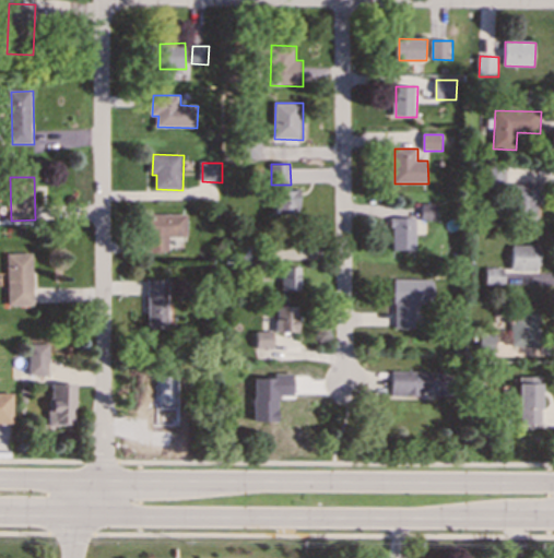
[(541,185),(515,185),(515,220),(540,220),(541,185)]
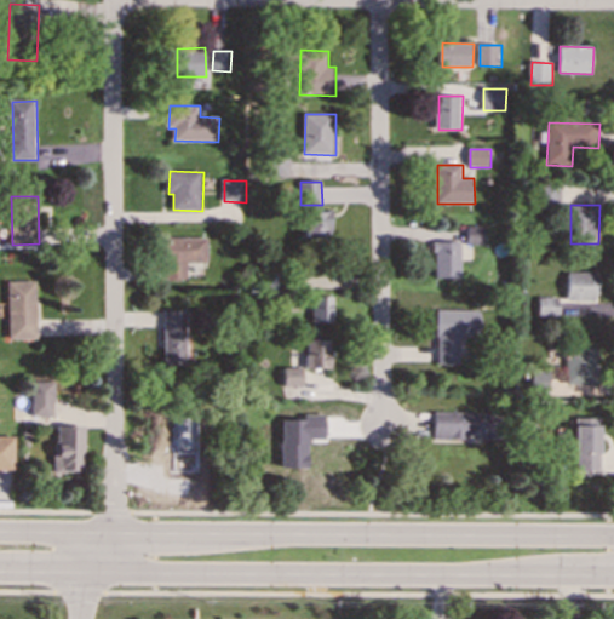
[(334,212),(305,212),(305,238),(333,239),(334,212)]
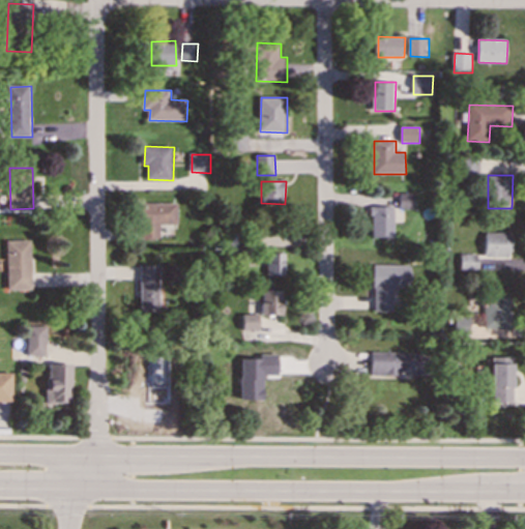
[(417,193),(401,194),(401,210),(417,209),(417,193)]
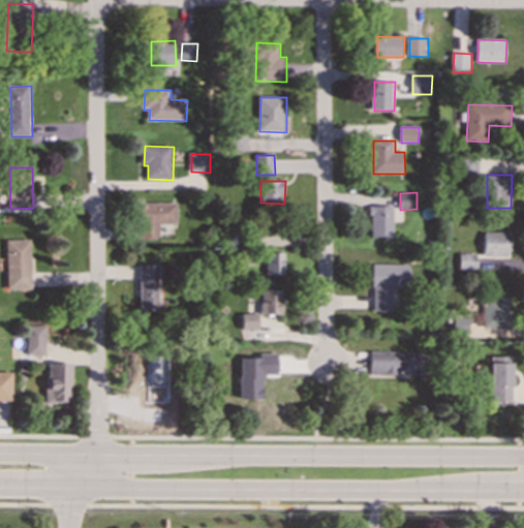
[(179,204),(143,204),(142,239),(162,239),(162,224),(179,224),(179,204)]
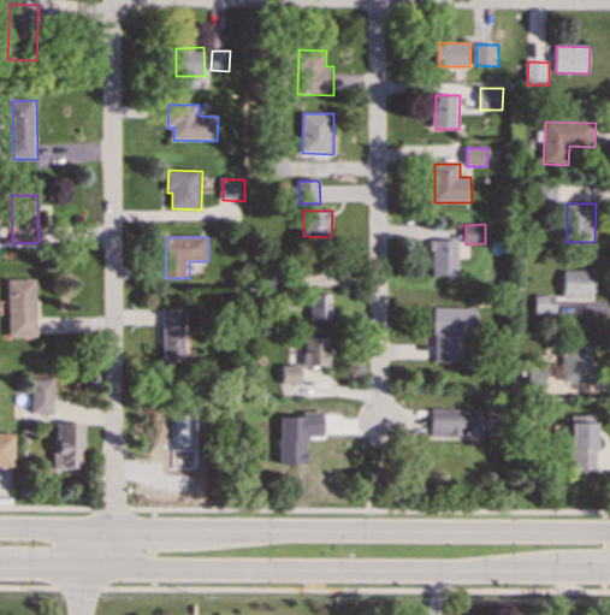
[(433,277),(460,277),(460,259),(469,259),(469,252),(461,252),(461,241),(433,241),(433,277)]
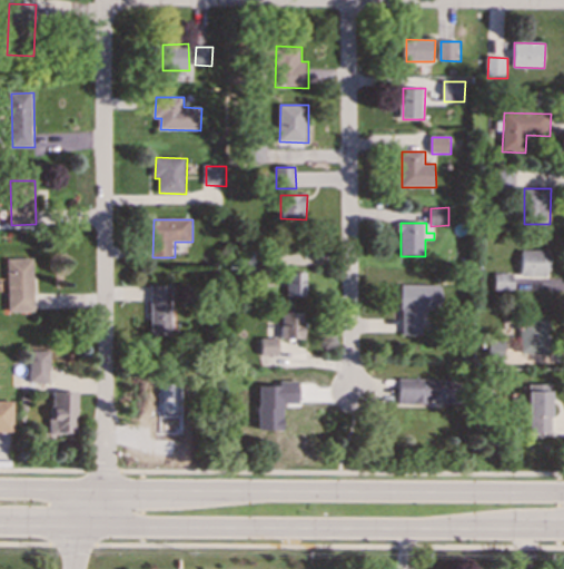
[(552,252),(523,251),(523,277),(552,277),(552,252)]
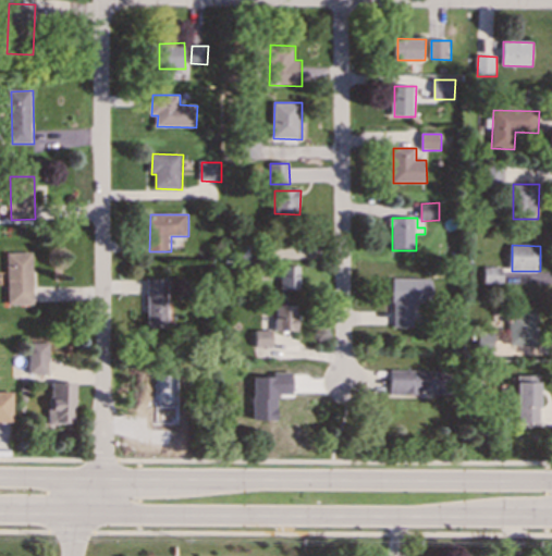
[(35,305),(34,252),(9,254),(9,305),(35,305)]
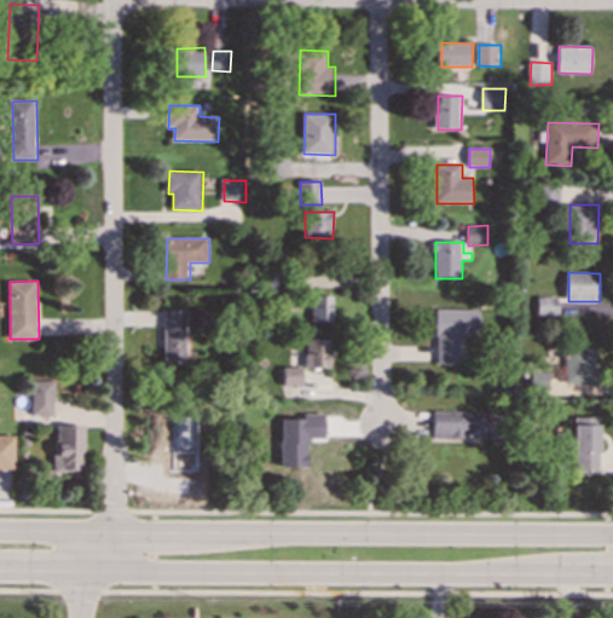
[(335,296),(313,296),(313,322),(334,322),(335,296)]
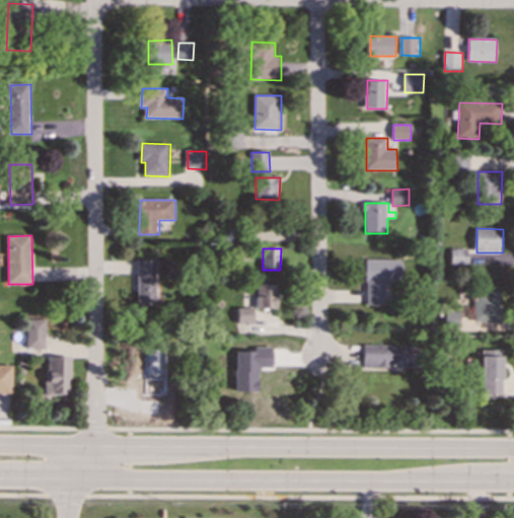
[(470,265),(471,248),(452,248),(452,265),(470,265)]
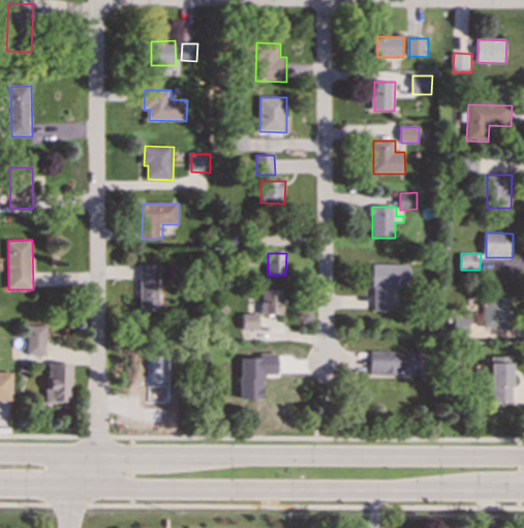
[(411,266),(375,265),(374,312),(395,312),(396,287),(411,287),(411,266)]
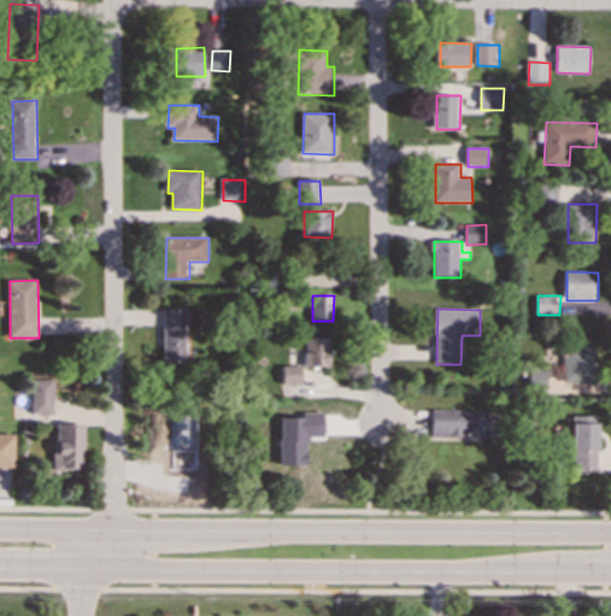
[(189,363),(188,310),(165,310),(166,364),(189,363)]
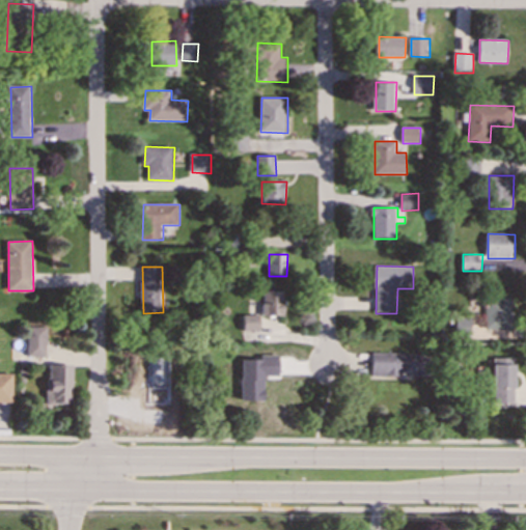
[(284,316),(284,291),(264,291),(264,316),(284,316)]
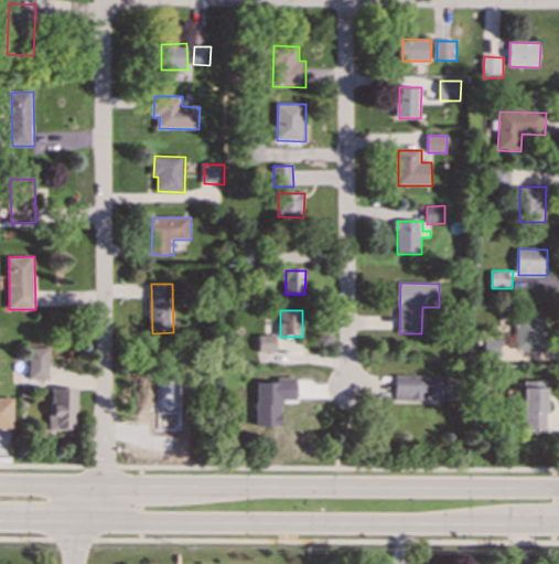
[(546,319),(517,319),(518,351),(546,351),(546,319)]
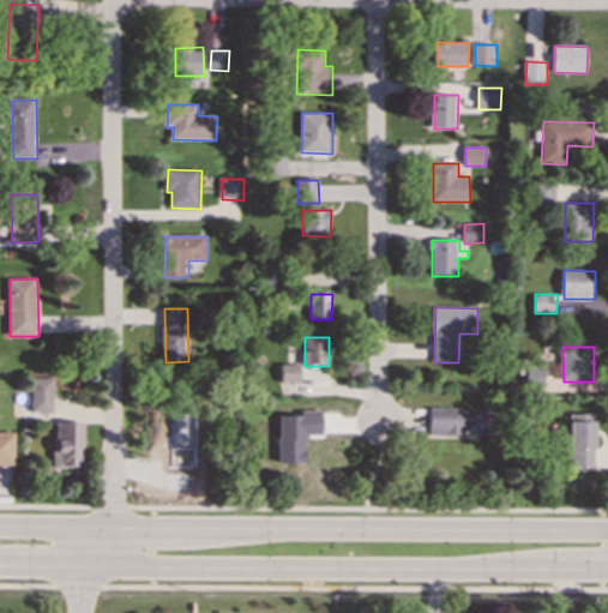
[(302,365),(283,365),(283,383),(302,383),(302,365)]
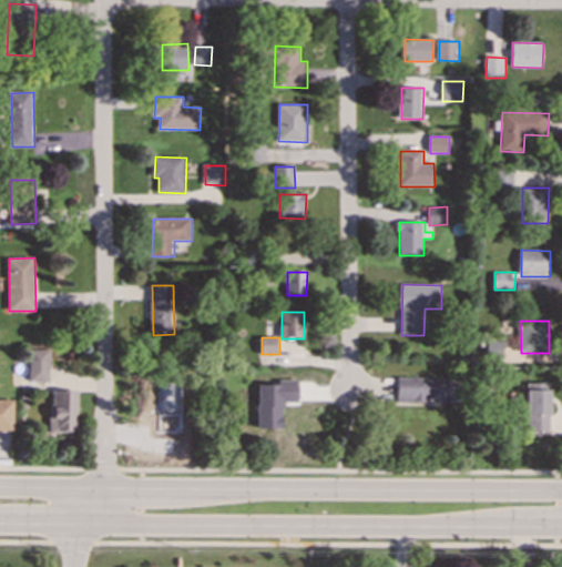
[(488,355),(504,356),(506,340),(489,340),(488,355)]
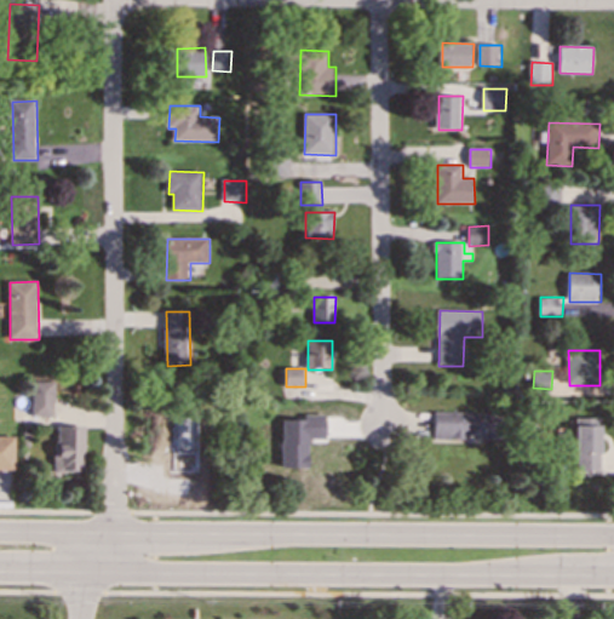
[(57,382),(35,382),(34,416),(57,417),(57,382)]
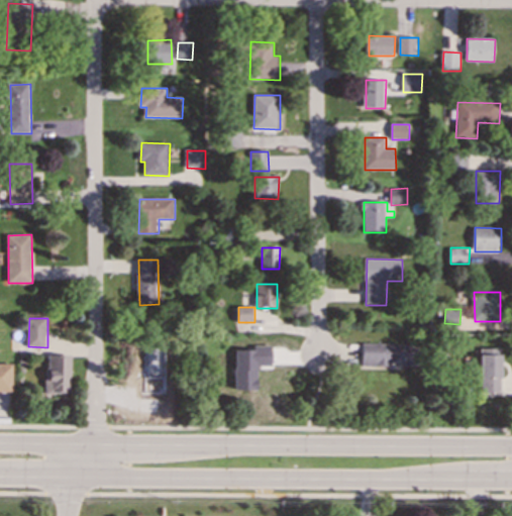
[(364,365),(414,366),(415,344),(365,344),(364,365)]
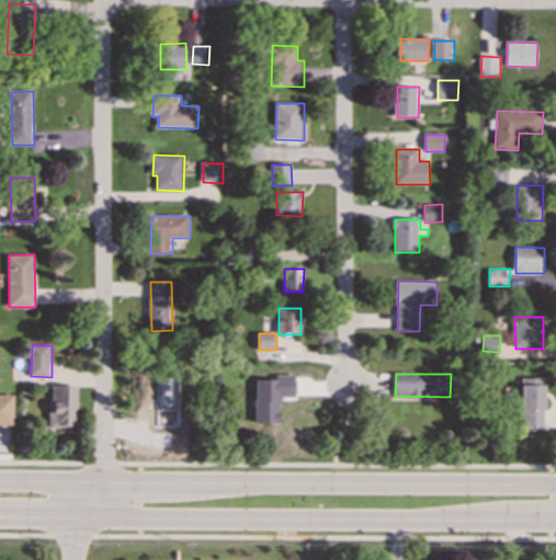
[(257,424),(281,424),(281,398),(296,398),(296,376),(271,376),(271,380),(256,380),(257,424)]
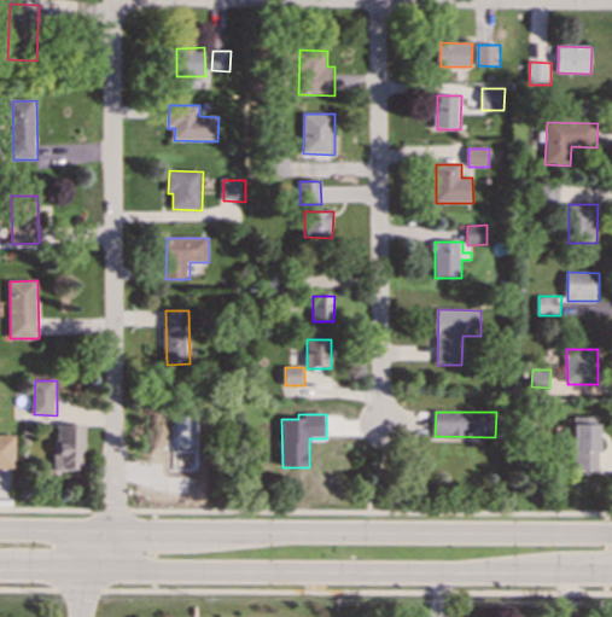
[(88,425),(58,424),(57,470),(86,471),(88,425)]
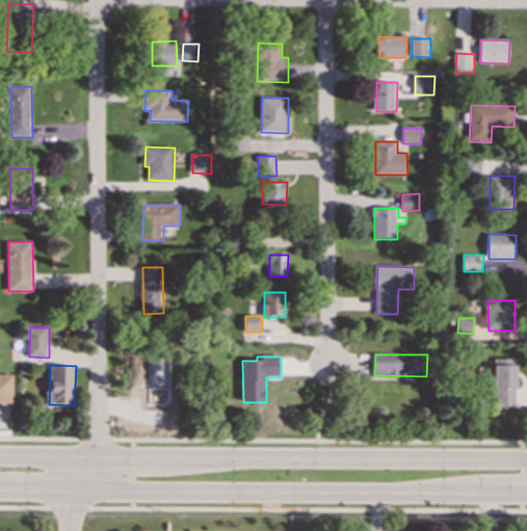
[(0,402),(15,403),(15,375),(0,374),(0,402)]
